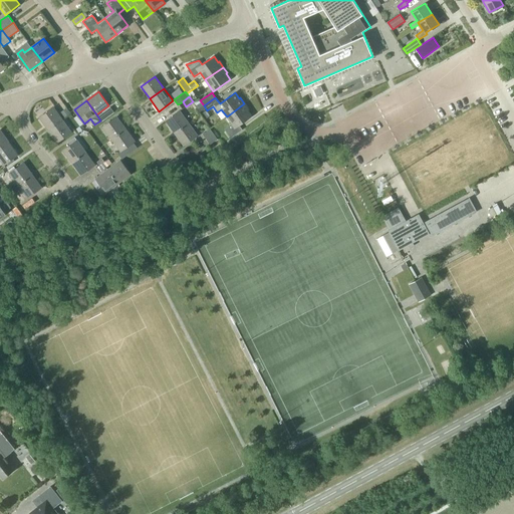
[(239,124),(252,115),(247,110),(249,109),(244,103),(227,116),(232,123),(225,129),(228,134),(231,138),(242,130),(239,124)]
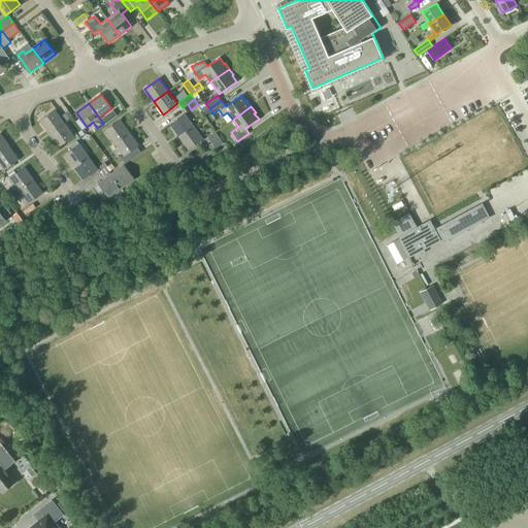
[(50,133),(64,123),(55,110),(40,121),(50,133)]
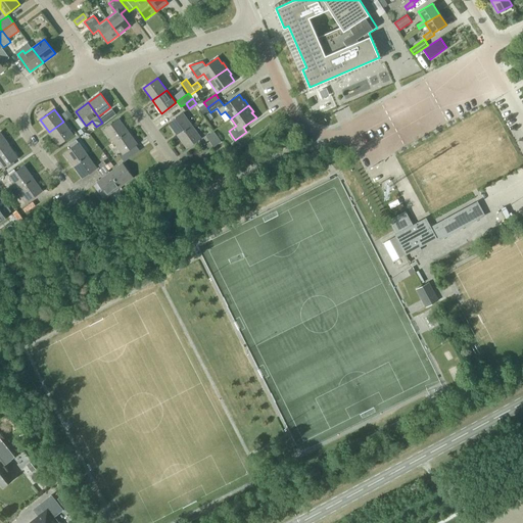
[(72,115),(67,110),(62,114),(65,120),(72,115)]
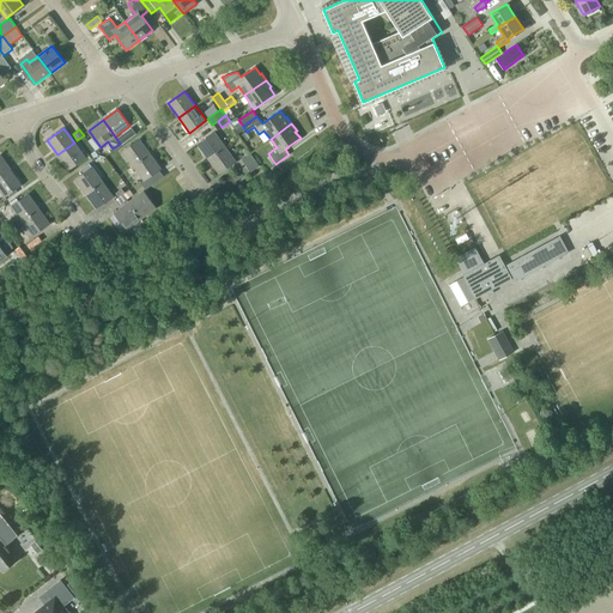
[(208,158),(225,146),(214,132),(198,144),(208,158)]
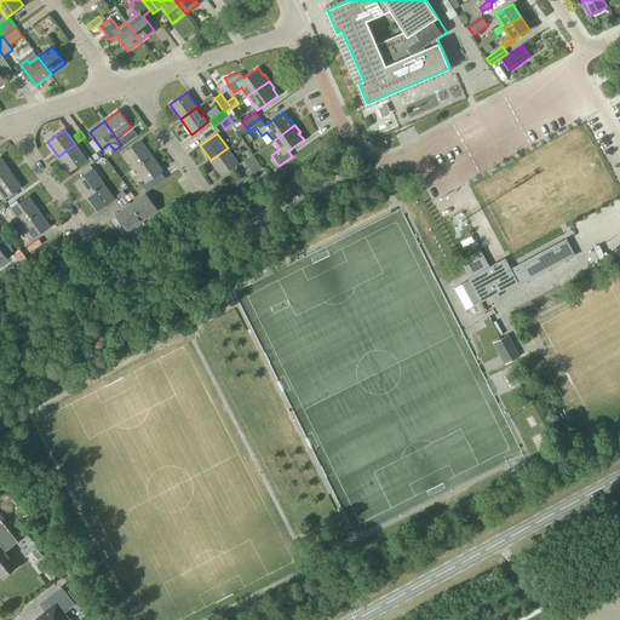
[(131,141),(126,135),(119,141),(122,147),(131,141)]
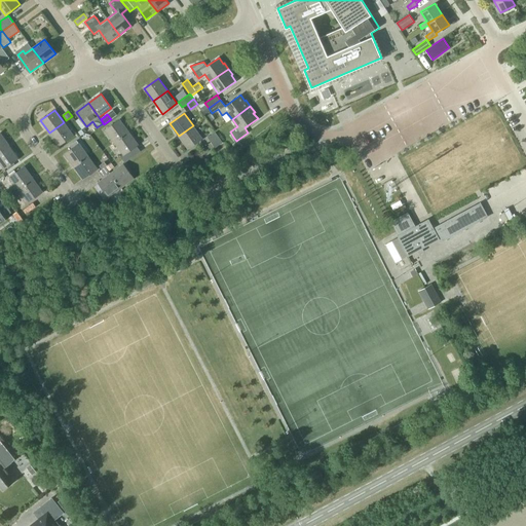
[(114,143),(128,132),(119,119),(105,129),(114,143)]
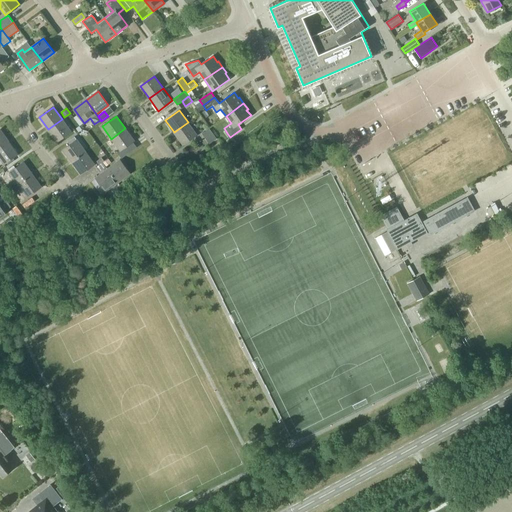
[(48,129),(55,138),(57,141),(71,131),(62,119),(48,129)]
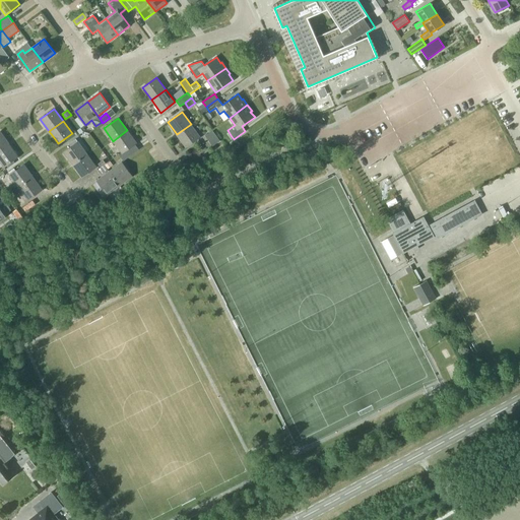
[(186,147),(200,137),(191,124),(177,134),(186,147)]
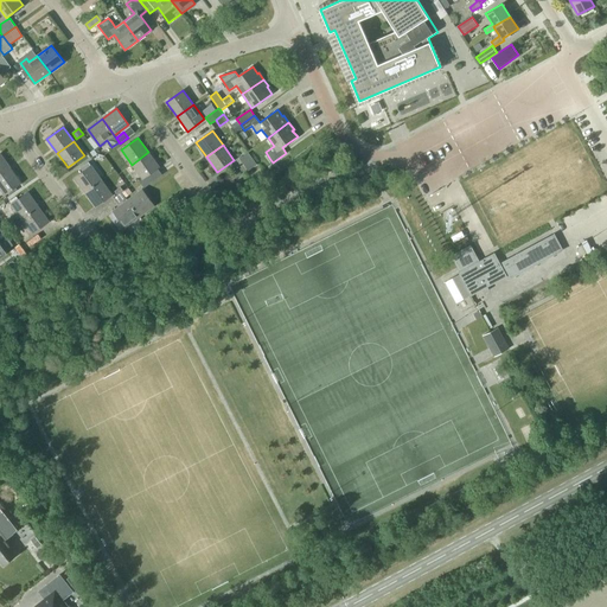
[(148,152),(132,165),(142,179),(159,167),(148,152)]
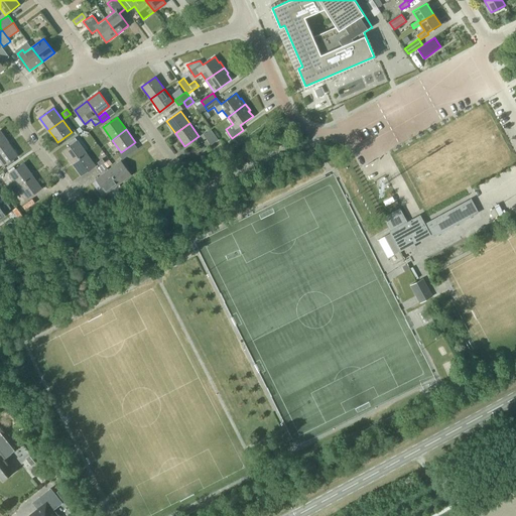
[(218,139),(211,129),(204,135),(211,145),(218,139)]
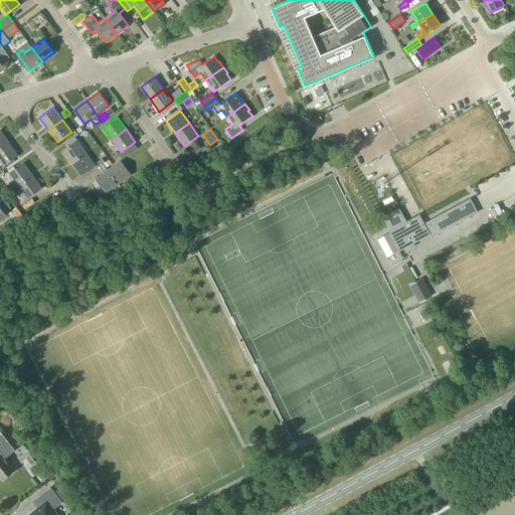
[(0,149),(9,143),(0,130),(0,149)]
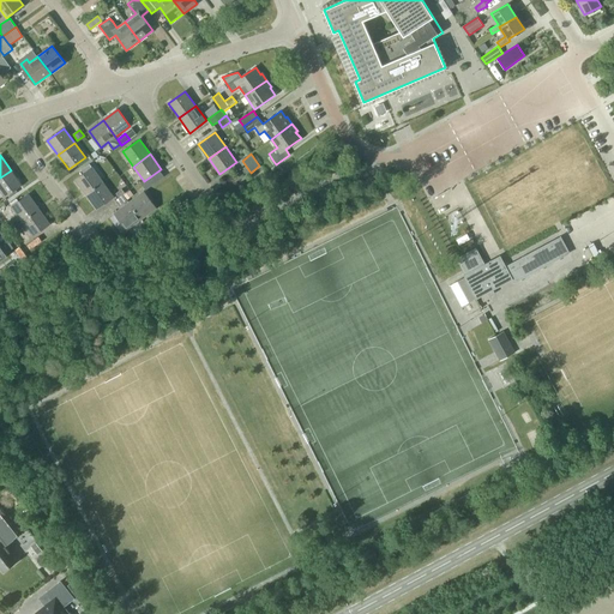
[(86,194),(103,182),(92,168),(84,173),(76,180),(86,194)]
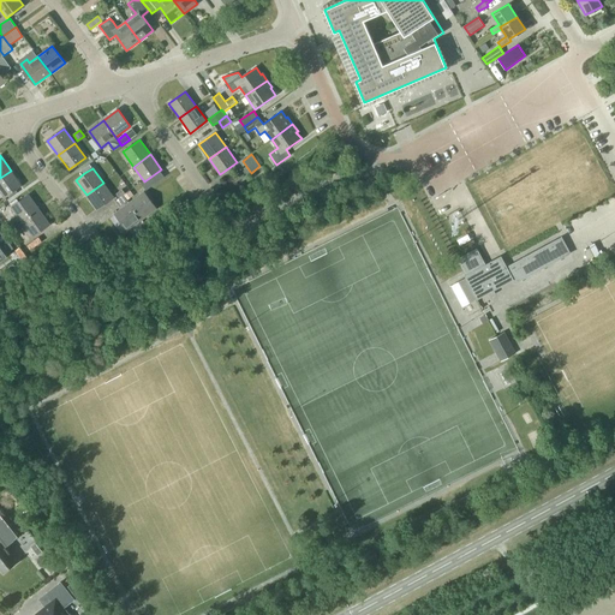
[(0,178),(0,190),(5,197),(22,185),(11,171),(0,178)]
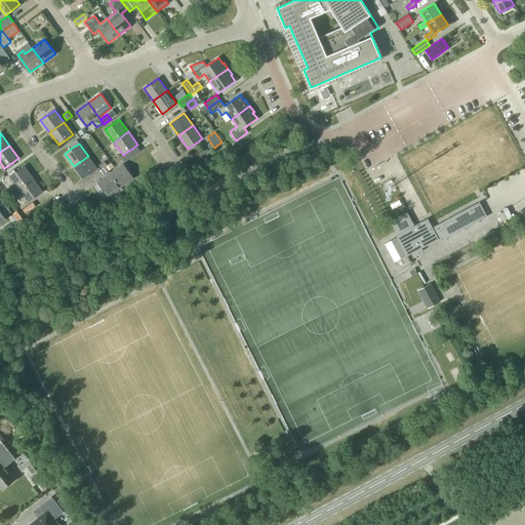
[(83,178),(96,168),(88,156),(74,166),(83,178)]
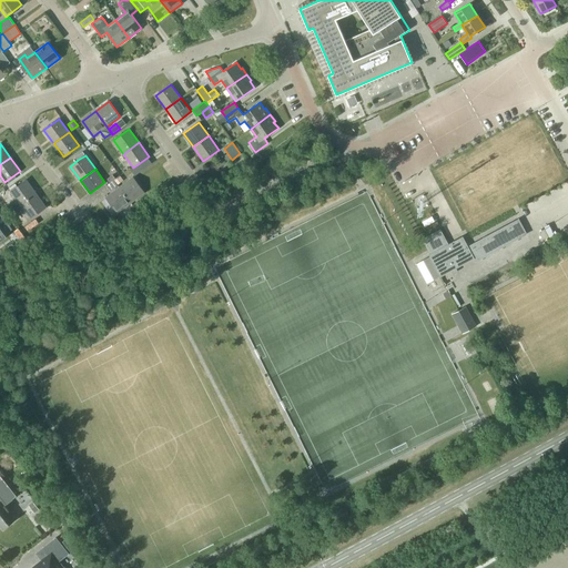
[(123,181),(120,175),(113,180),(117,184),(117,185),(123,181)]
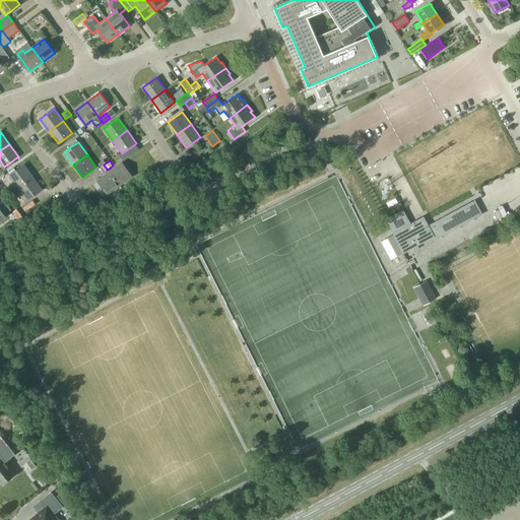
[(120,185),(132,176),(122,163),(110,172),(120,185)]
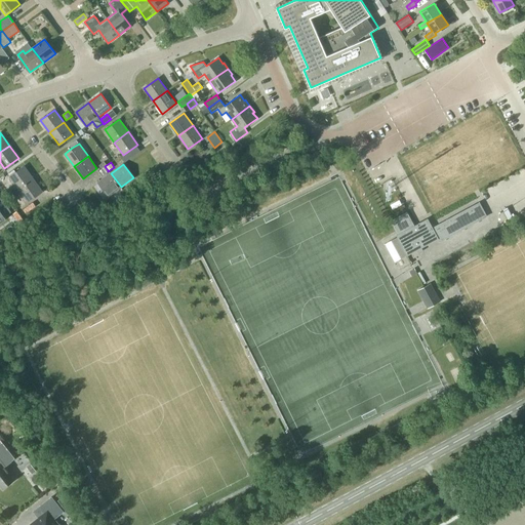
[(18,189),(33,178),(25,166),(10,176),(18,189)]
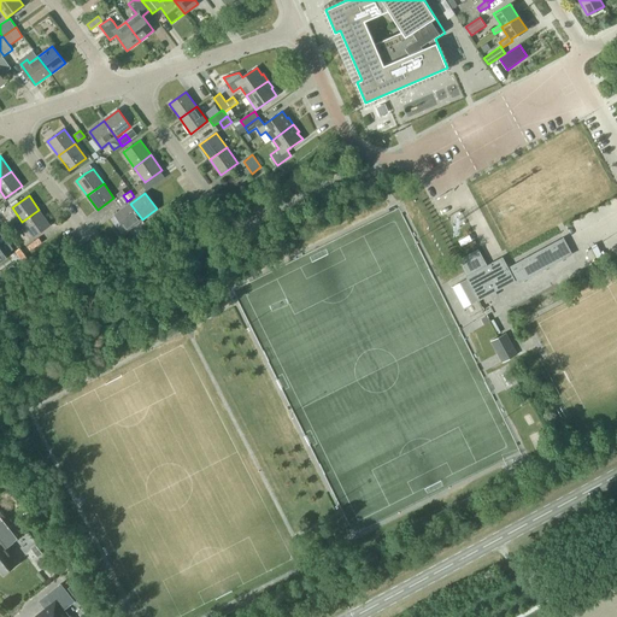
[(123,195),(116,201),(119,207),(128,201),(127,201),(127,200),(123,195)]
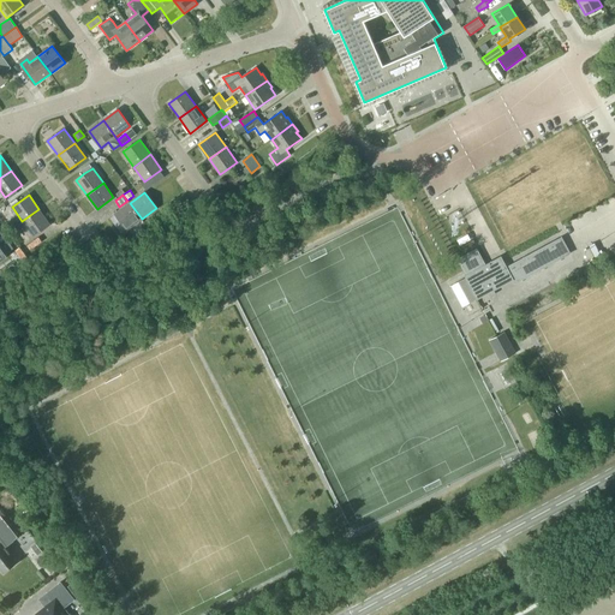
[(127,230),(142,219),(130,203),(115,214),(127,230)]
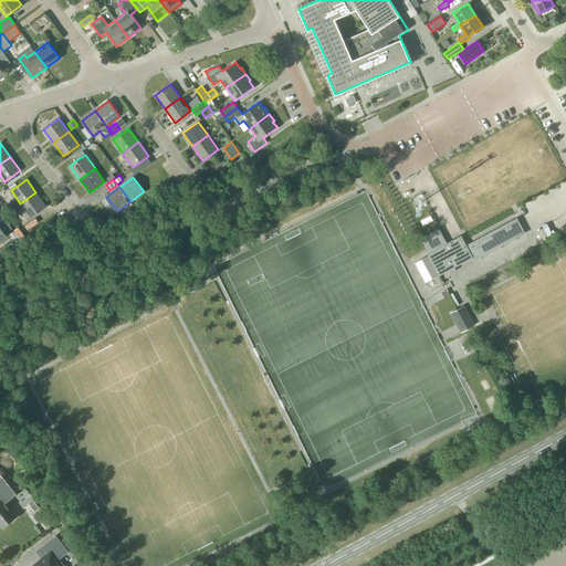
[(20,203),(30,218),(45,207),(35,192),(20,203)]
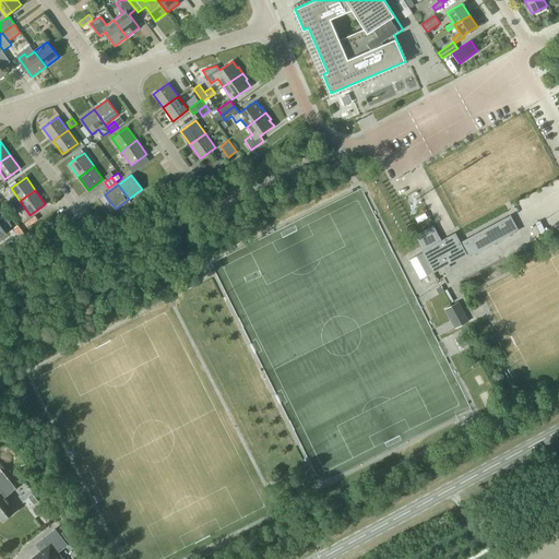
[(0,237),(7,233),(6,230),(12,225),(1,210),(0,209),(0,237)]
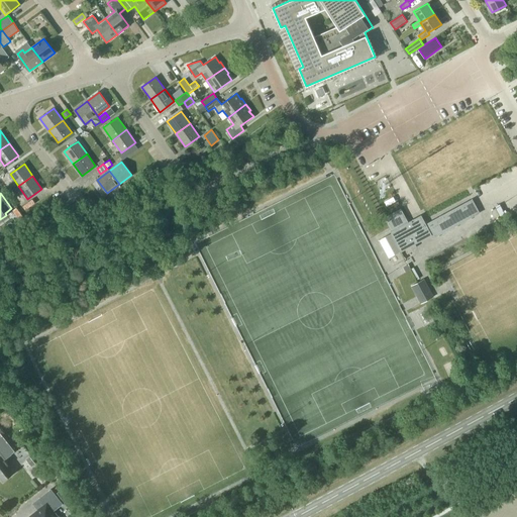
[(396,201),(393,197),(385,202),(387,206),(396,201)]
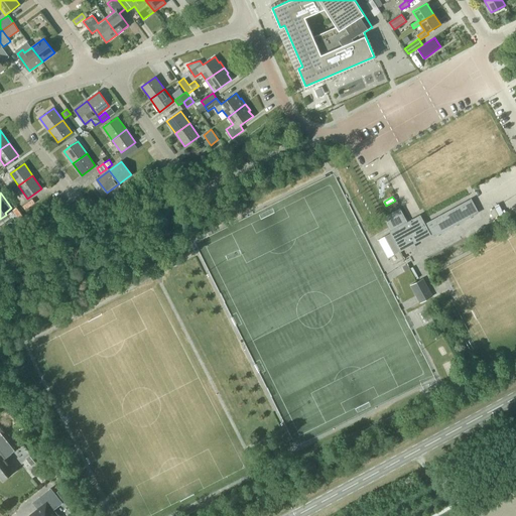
[(402,221),(404,219),(399,210),(385,218),(392,231),(390,232),(391,234),(386,237),(395,252),(400,250),(401,251),(409,246),(411,249),(415,247),(414,244),(430,235),(431,238),(479,213),(472,199),(425,224),(420,215),(404,224),(402,221)]
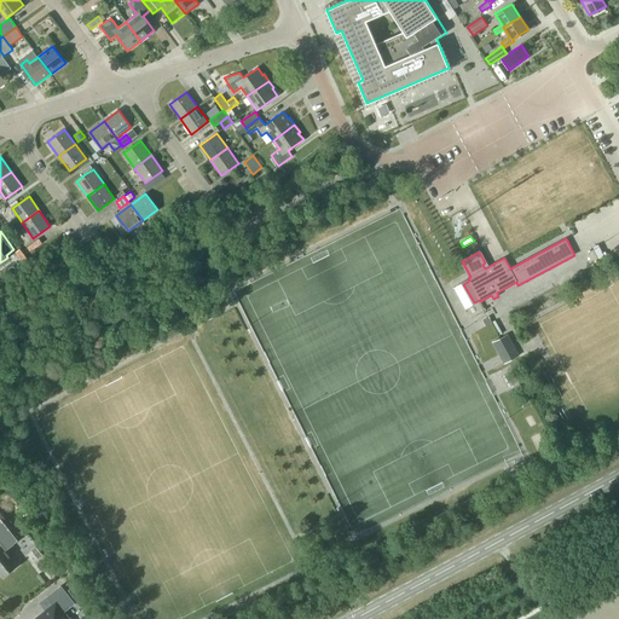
[(504,364),(508,362),(519,356),(508,334),(492,342),(504,364)]
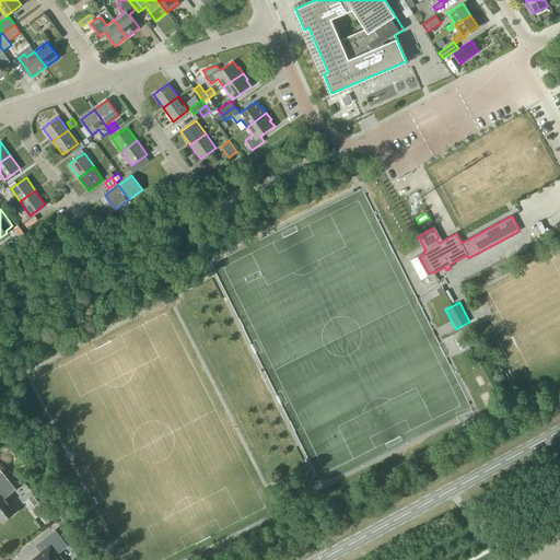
[(15,512),(4,498),(16,488),(3,473),(6,470),(0,463),(0,516),(3,521),(15,512)]
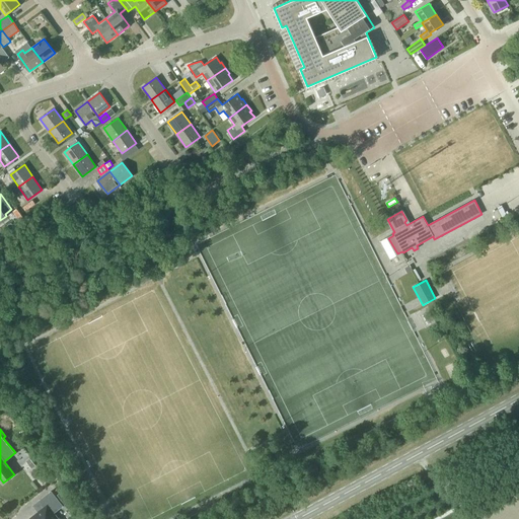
[(18,450),(23,446),(16,436),(11,440),(18,450)]
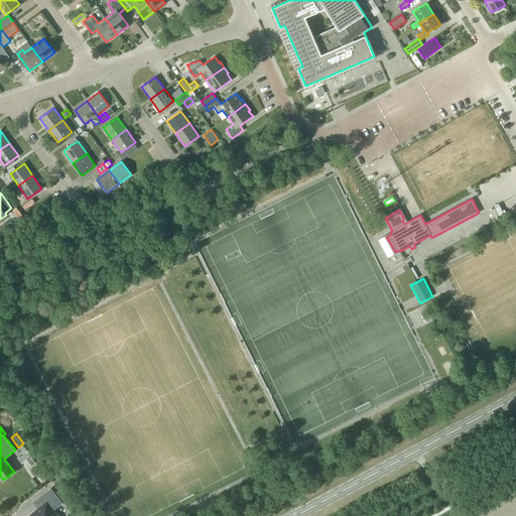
[(30,457),(26,460),(31,466),(35,463),(30,457)]
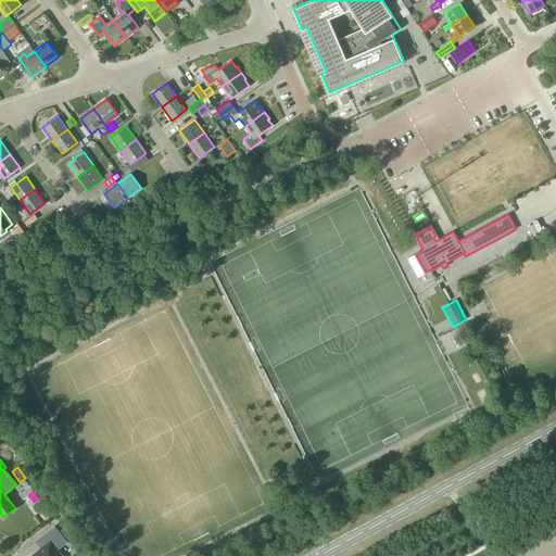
[(62,555),(58,550),(67,542),(54,526),(42,536),(48,543),(33,555),(62,555)]
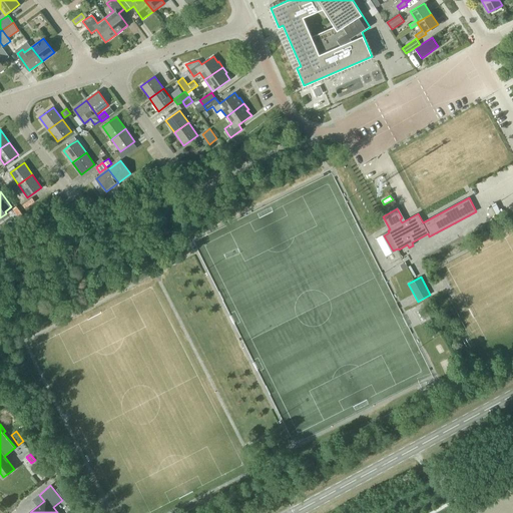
[(68,495),(61,486),(57,489),(64,499),(68,495)]
